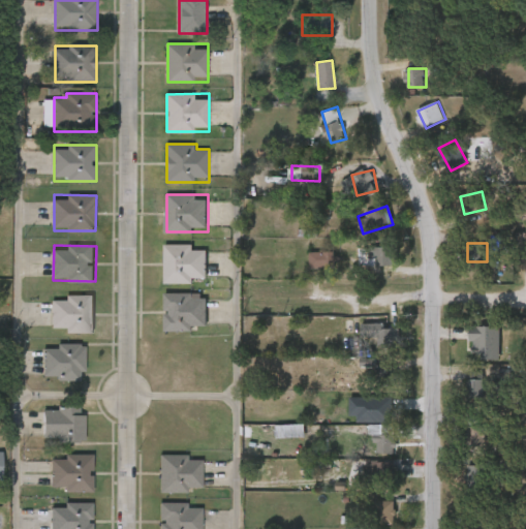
[(166,282),(167,245),(209,246),(208,283),(166,282)]
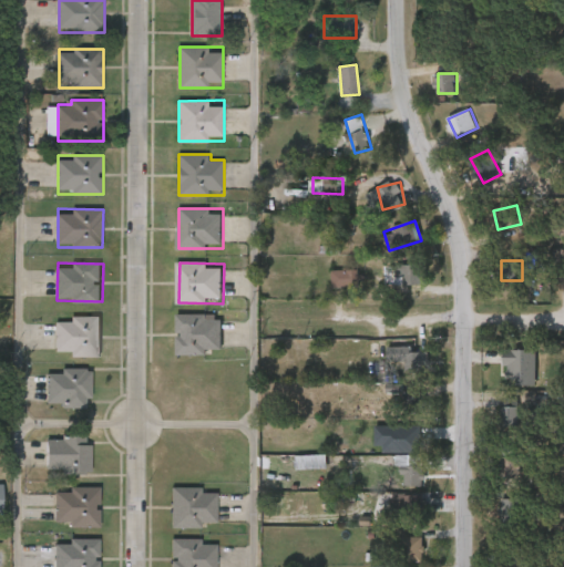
[(428,285),(402,285),(402,265),(428,265),(428,285)]
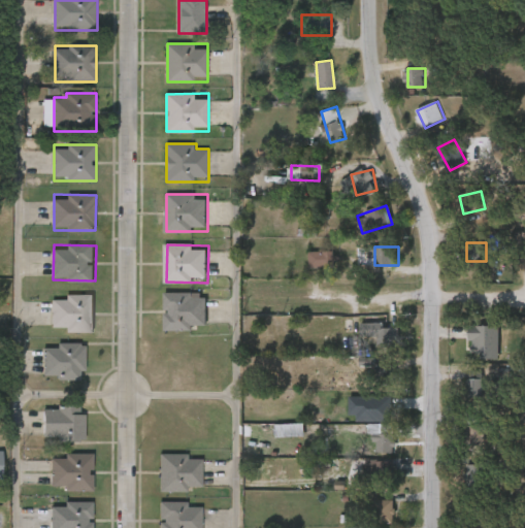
[(310,251),(337,251),(337,267),(310,267),(310,251)]
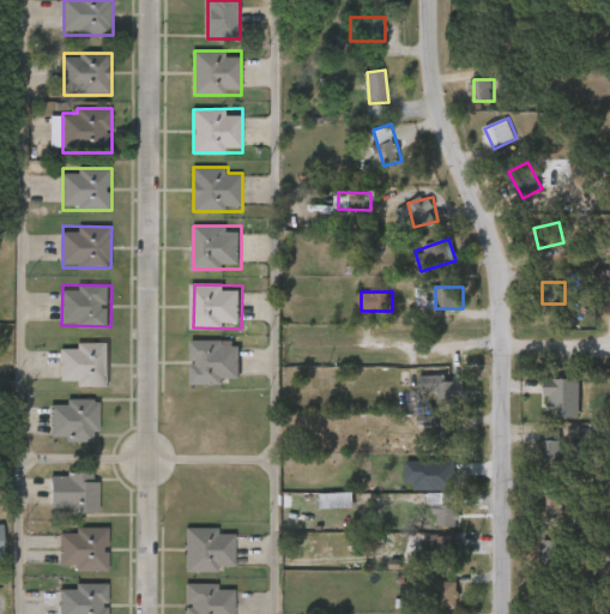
[(193,383),(193,339),(241,341),(241,383),(193,383)]
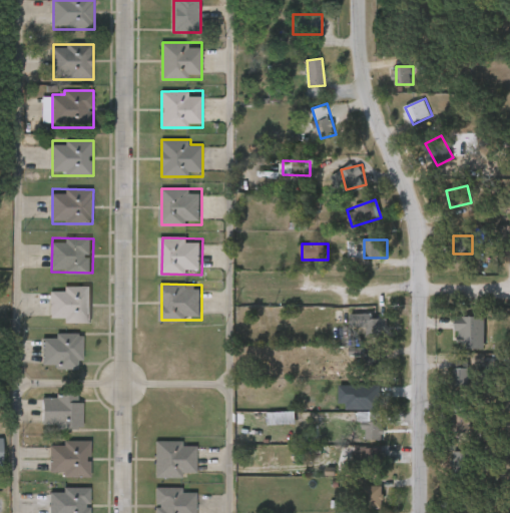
[(52,286),(92,286),(92,322),(52,322),(52,286)]
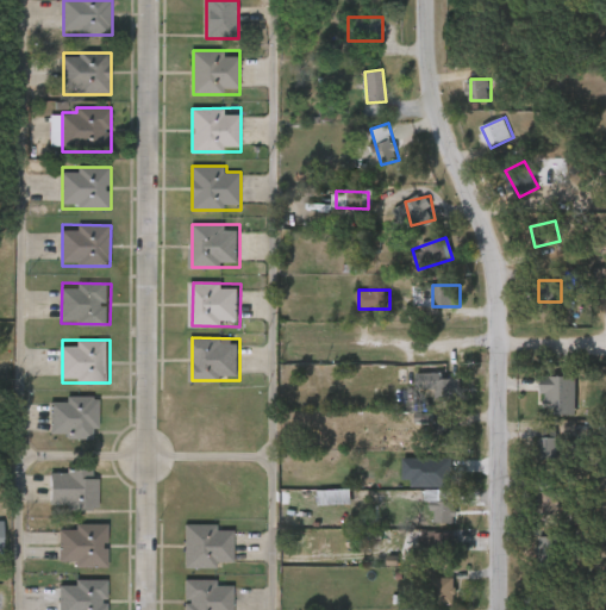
[(429,373),(448,373),(448,392),(429,392),(429,373)]
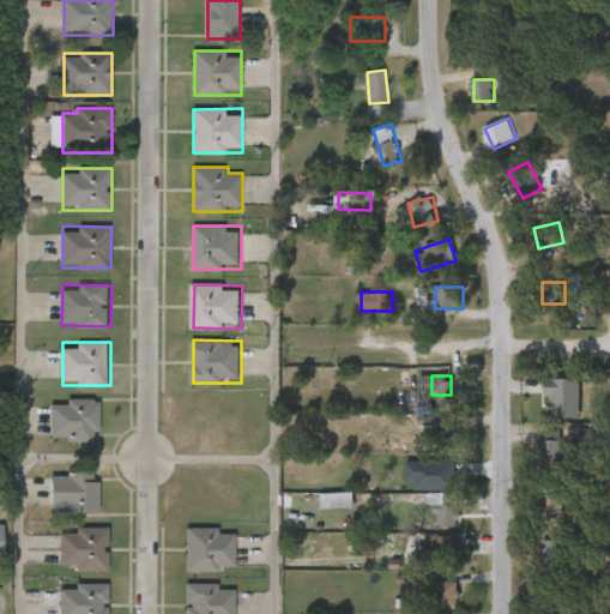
[(584,419),(584,380),(548,379),(548,401),(559,401),(559,419),(584,419)]
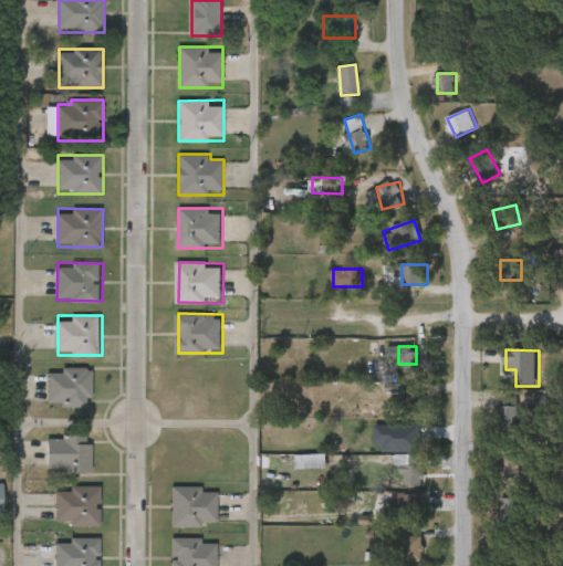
[(48,399),(48,366),(93,366),(93,399),(48,399)]
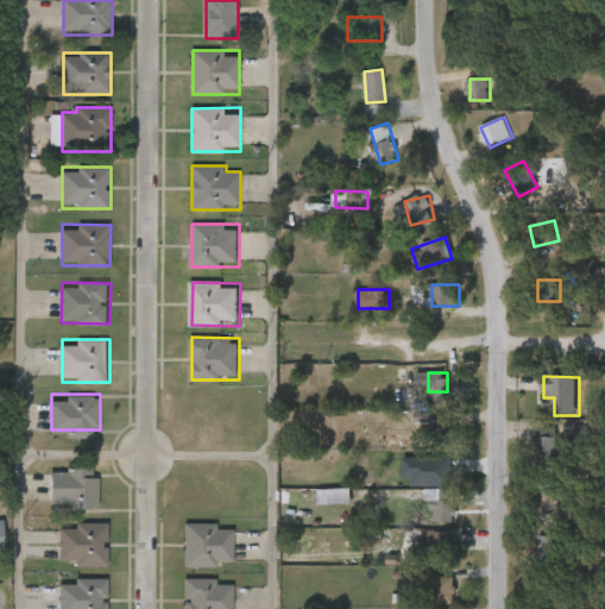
[(559,457),(537,457),(537,433),(559,433),(559,457)]
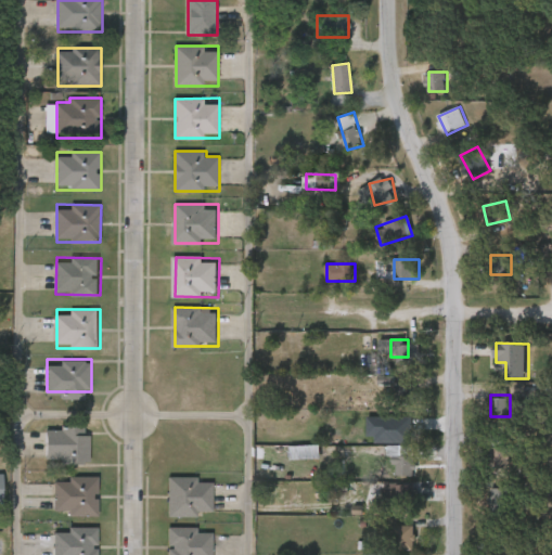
[(377,443),(415,444),(416,417),(370,416),(370,437),(377,437),(377,443)]
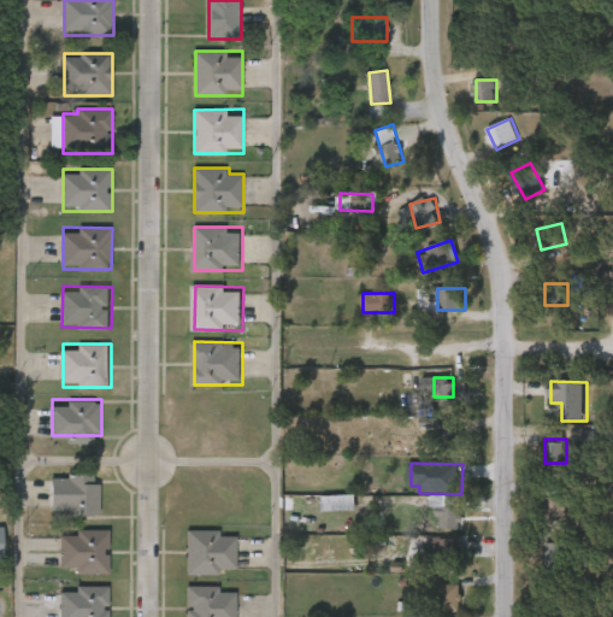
[(101,513),(53,513),(53,476),(101,476),(101,513)]
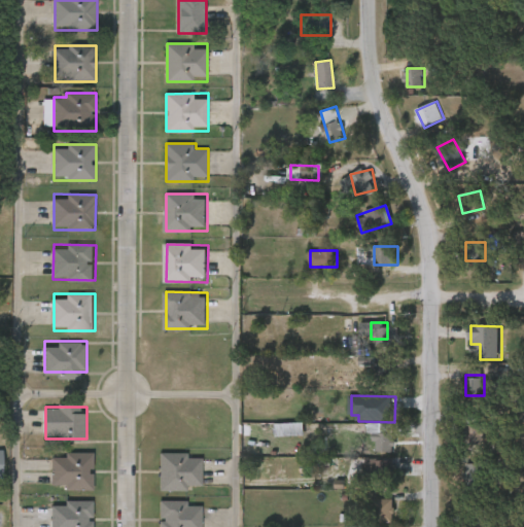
[(467,444),(465,424),(482,423),(484,443),(467,444)]
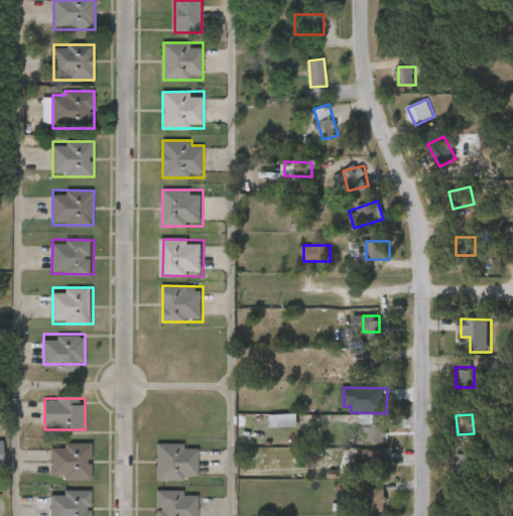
[(272,428),(300,427),(299,415),(271,415),(272,428)]
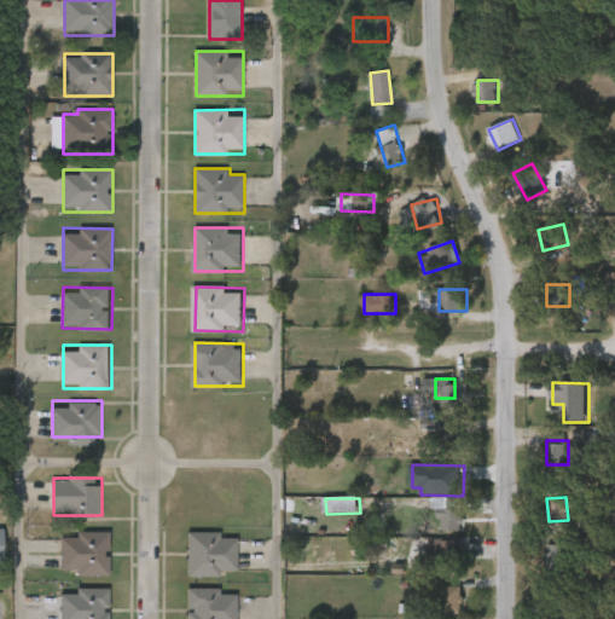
[(435,498),(434,510),(444,510),(442,532),(465,532),(465,498),(435,498)]
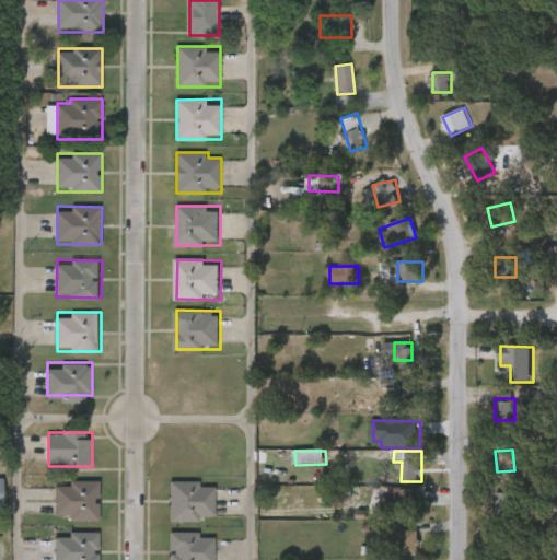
[(171,520),(171,479),(215,479),(215,520),(171,520)]
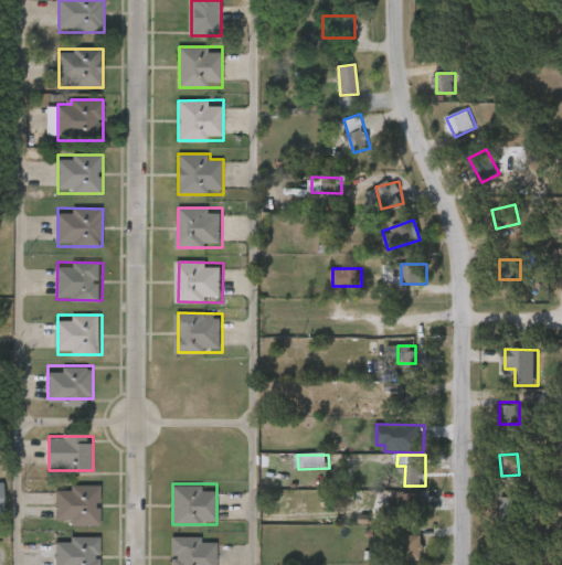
[(101,523),(56,523),(56,484),(101,484),(101,523)]
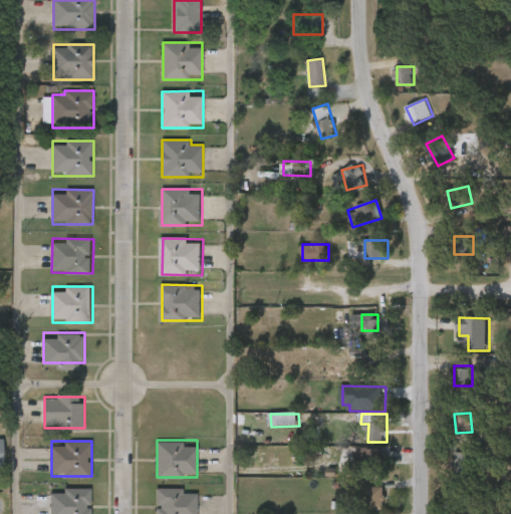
[(360,448),(382,448),(382,471),(360,471),(360,448)]
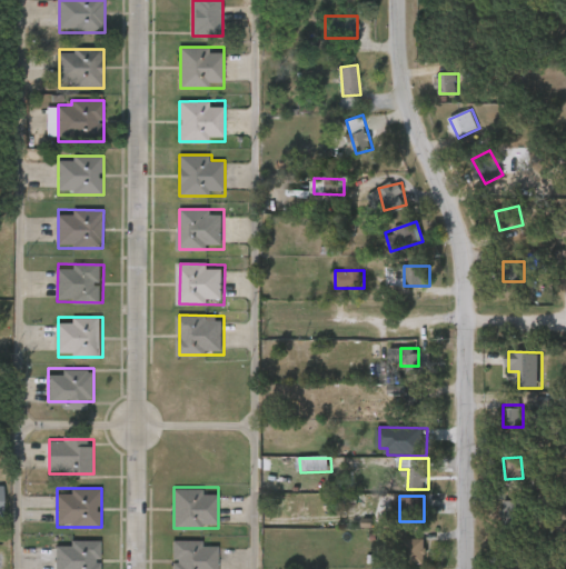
[(505,499),(527,499),(527,528),(505,528),(505,499)]
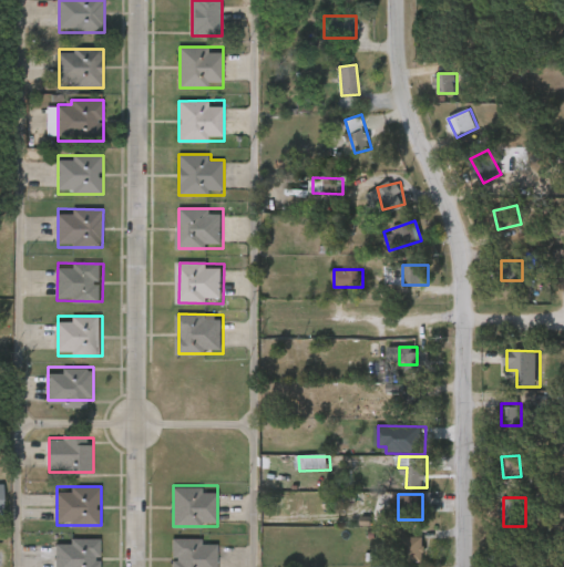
[(426,558),(400,558),(400,531),(426,531),(426,558)]
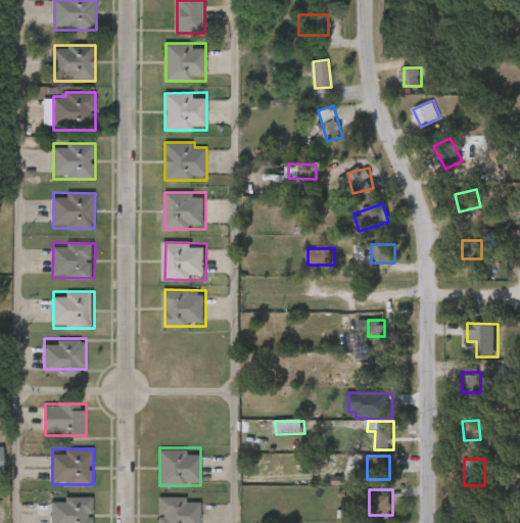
[(94,496),(94,522),(52,522),(52,498),(65,498),(65,495),(94,496)]
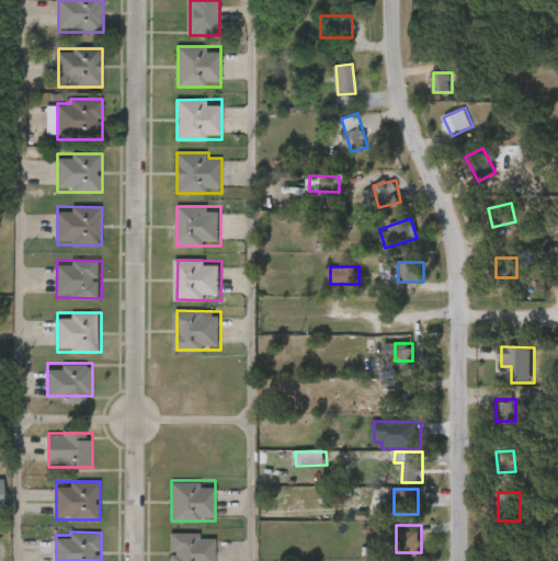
[(171,560),(171,531),(215,531),(215,560),(171,560)]
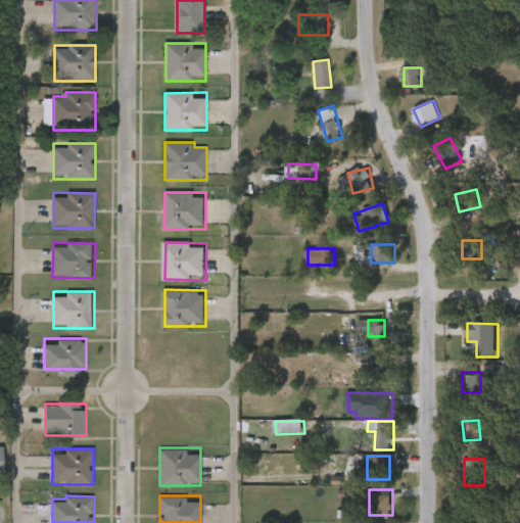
[(476,522),(476,514),(487,513),(487,522),(476,522)]
